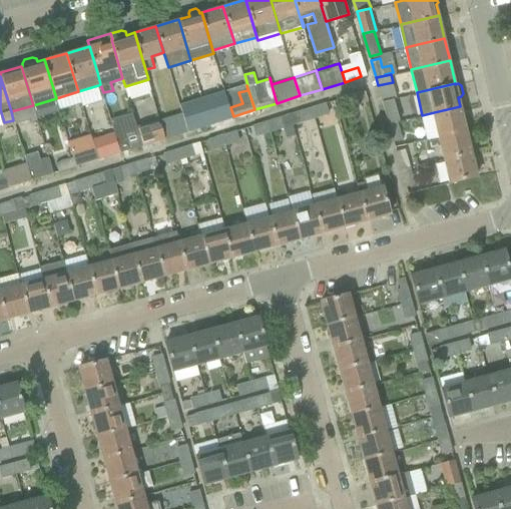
[(230,107),(229,107),(225,94),(202,101),(209,123),(233,116),(230,107)]
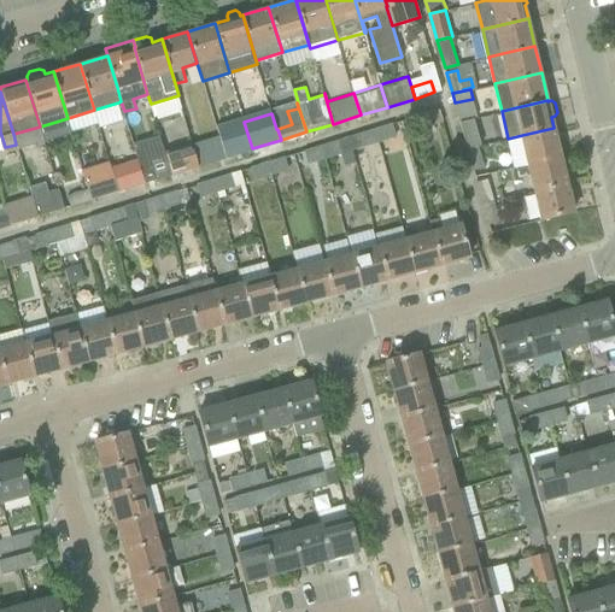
[(406,131),(423,127),(419,113),(403,118),(406,131)]
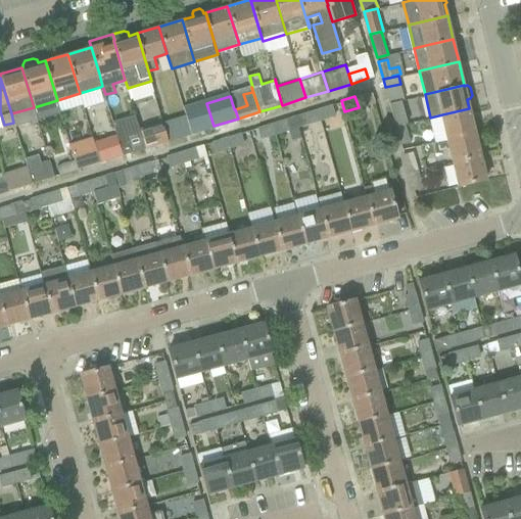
[(403,100),(390,102),(396,126),(407,124),(409,123),(403,100)]
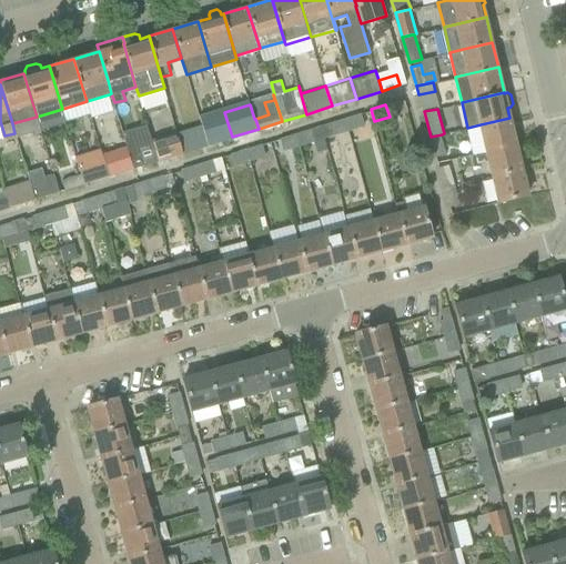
[(206,145),(232,137),(224,112),(201,120),(202,123),(201,124),(206,145)]
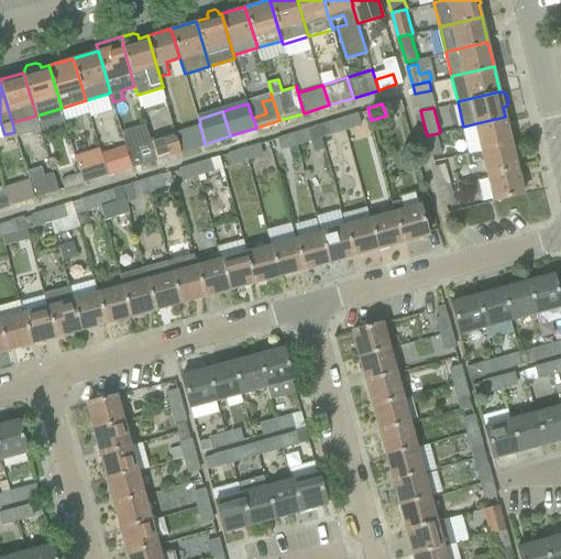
[(347,128),(362,123),(359,111),(343,116),(347,128)]
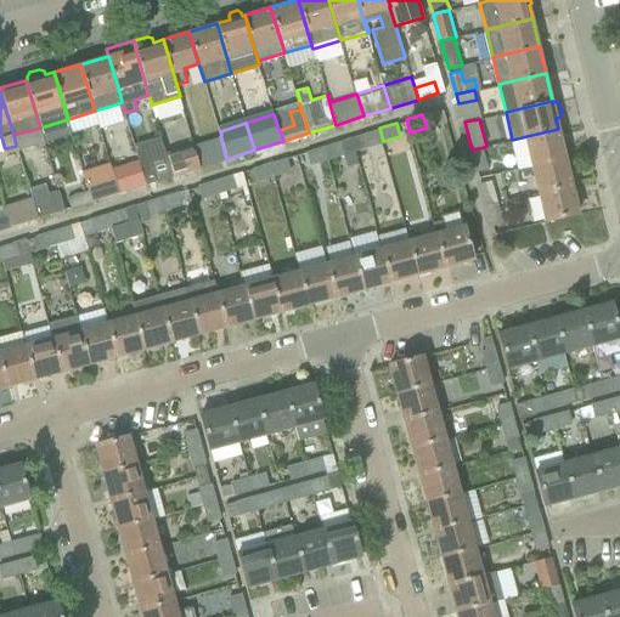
[(364,147),(383,141),(379,128),(360,134),(364,147)]
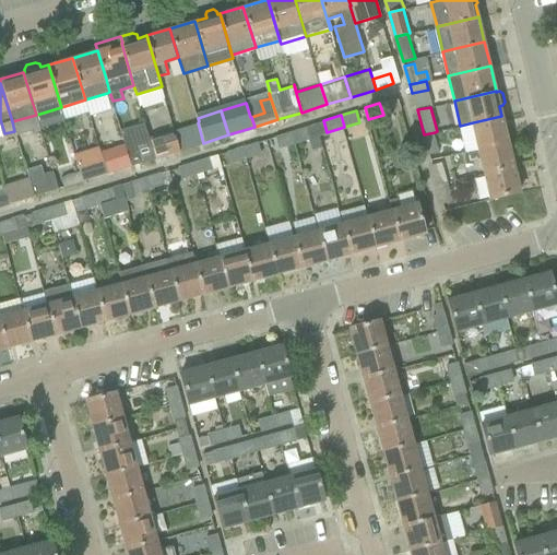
[(478,148),(508,140),(501,116),(473,122),(478,148)]
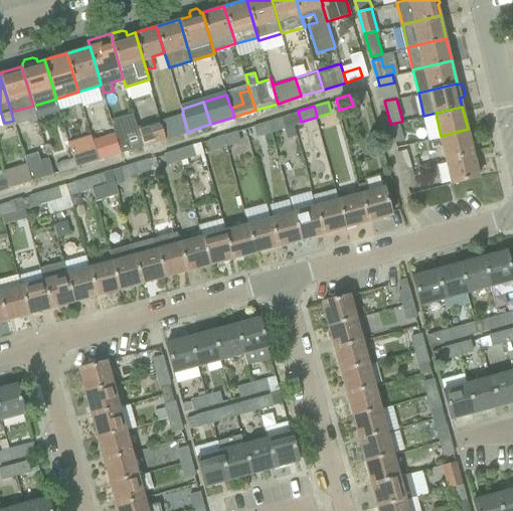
[(166,138),(187,132),(182,113),(160,119),(166,138)]
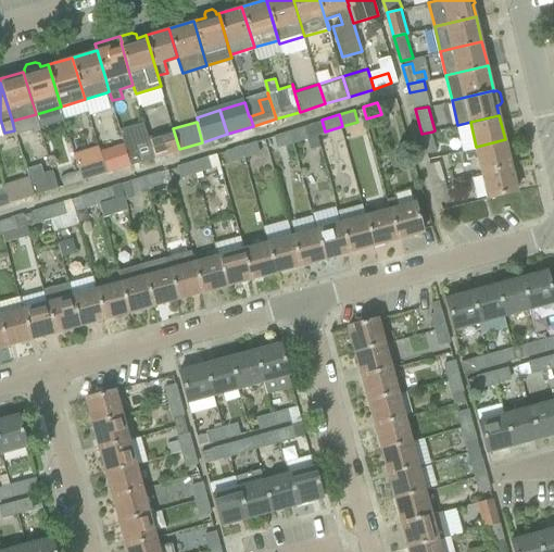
[(293,141),(309,137),(305,125),(290,129),(293,141)]
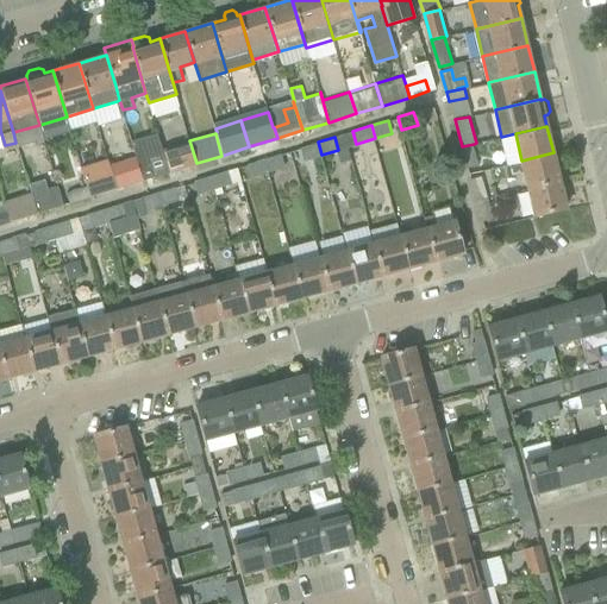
[(169,171),(196,163),(189,140),(162,150),(169,171)]
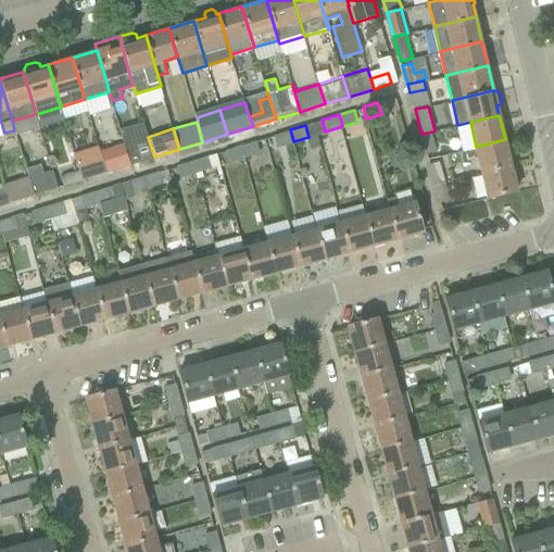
[(290,129),(275,135),(278,146),(293,141),(290,129)]
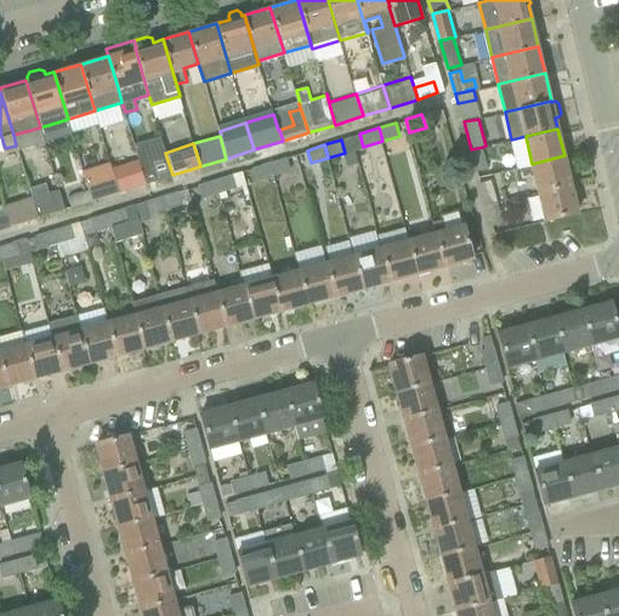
[(477,171),(489,167),(483,147),(471,149),(477,171)]
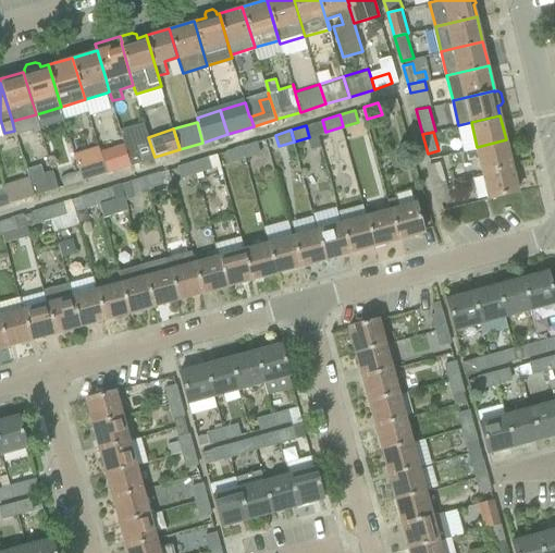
[(132,166),(149,159),(143,137),(124,144),(128,155),(132,166)]
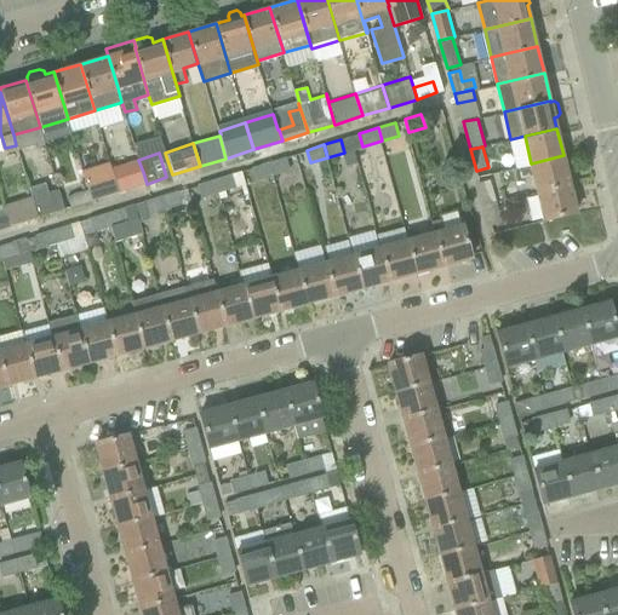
[(274,174),(291,168),(287,155),(270,161),(274,174)]
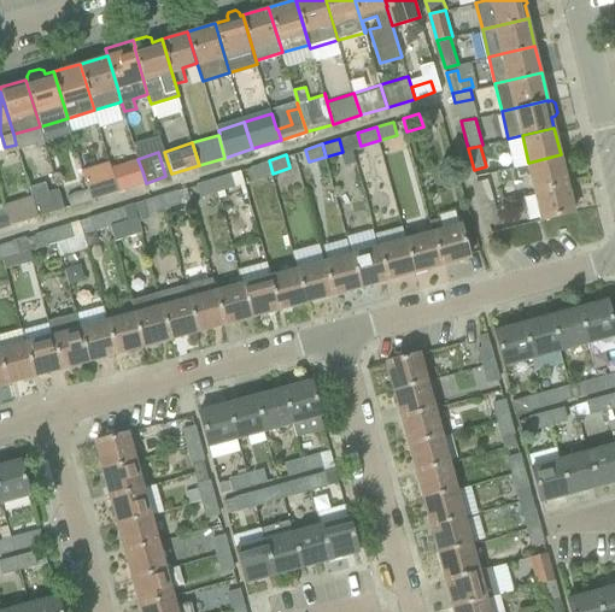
[(564,156),(561,156),(561,154),(528,163),(536,190),(567,182),(564,171),(568,171),(570,166),(568,158),(564,156)]
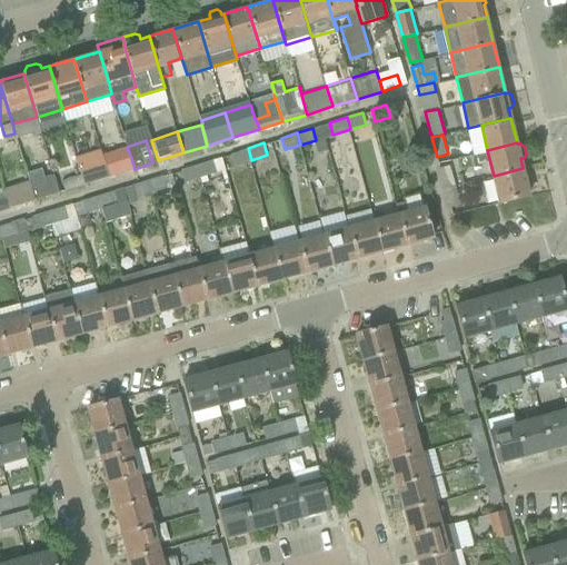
[(234,165),(251,160),(248,148),(230,152),(234,165)]
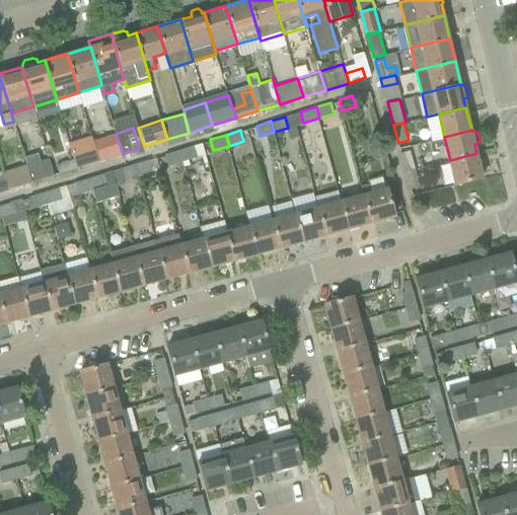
[(104,159),(123,154),(120,144),(101,150),(104,159)]
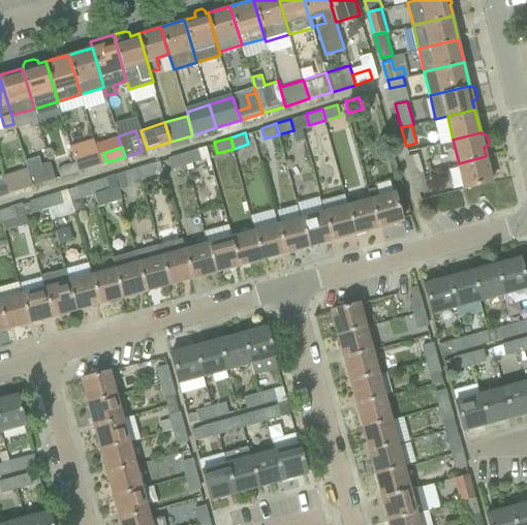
[(187,162),(203,158),(198,147),(184,151),(187,162)]
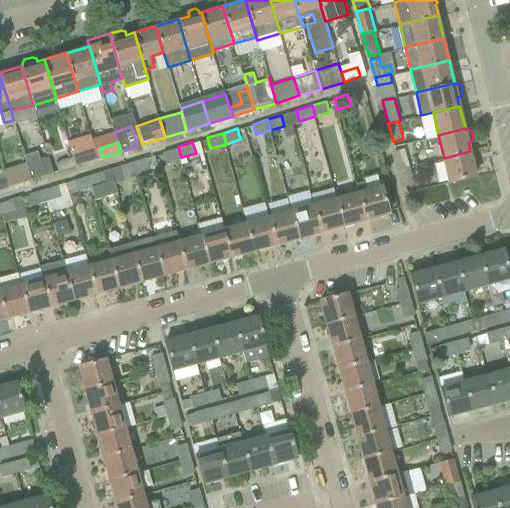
[(168,161),(181,157),(178,146),(165,151),(168,161)]
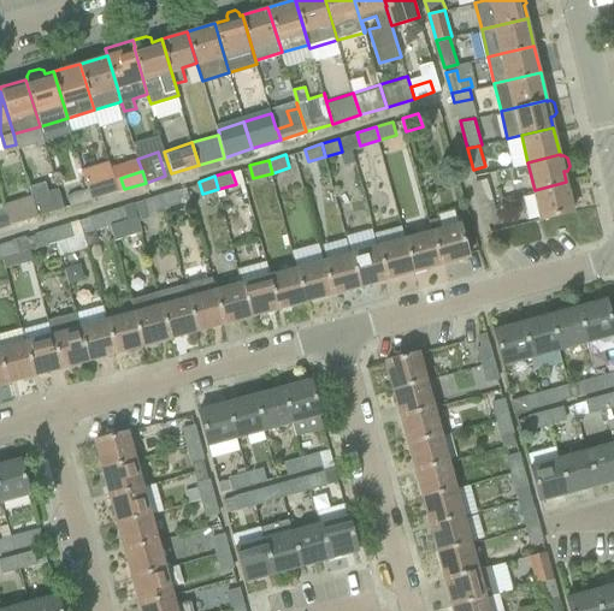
[(92,199),(118,190),(113,177),(87,185),(88,187),(92,199)]
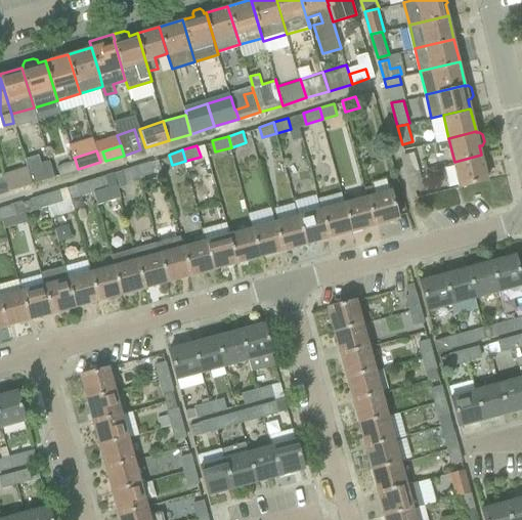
[(409,172),(420,170),(415,150),(405,154),(409,172)]
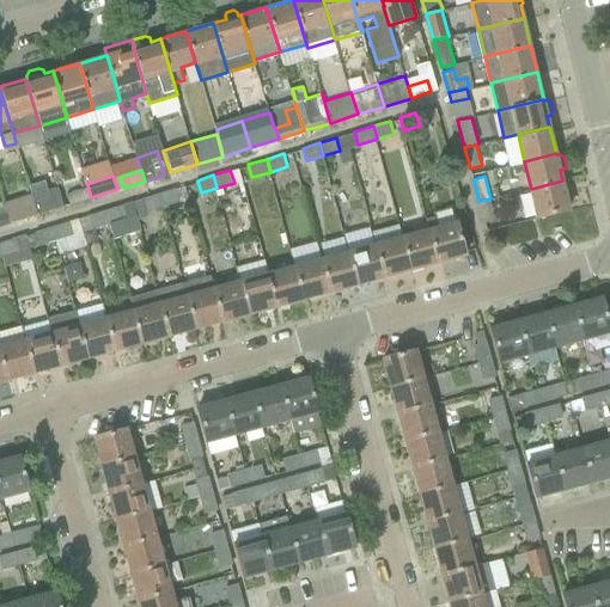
[(44,179),(29,184),(32,194),(34,198),(37,213),(63,203),(59,185),(50,188),(48,189),(44,179)]
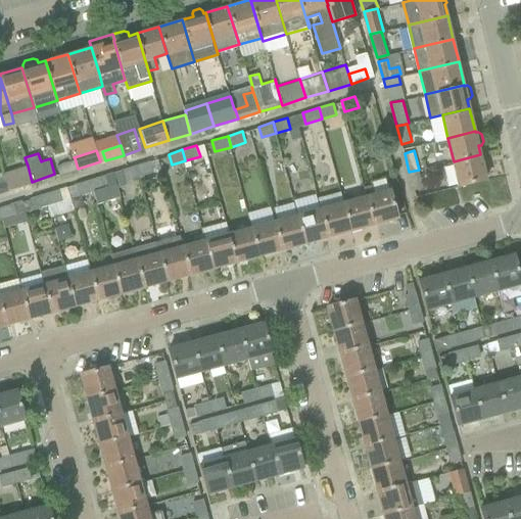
[(459,185),(486,178),(480,154),(454,161),(459,185)]
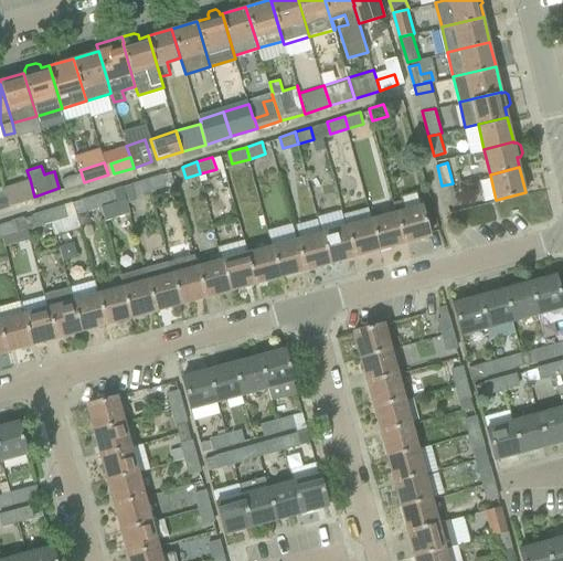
[(65,188),(84,182),(81,171),(62,178),(65,188)]
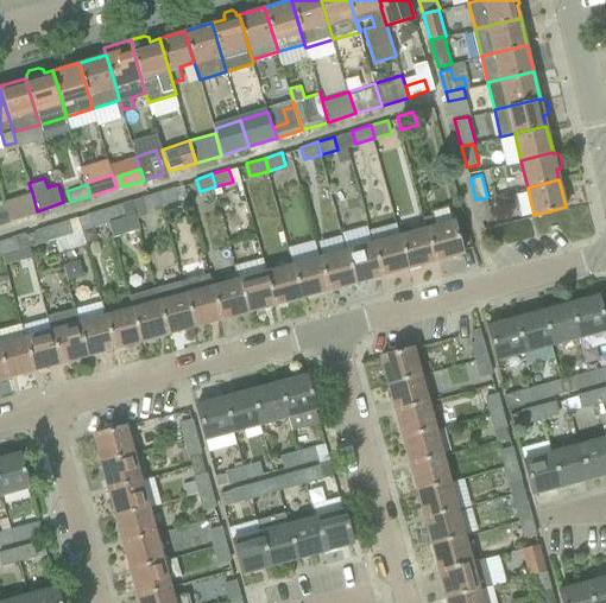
[(162,204),(181,200),(176,185),(158,190),(162,204)]
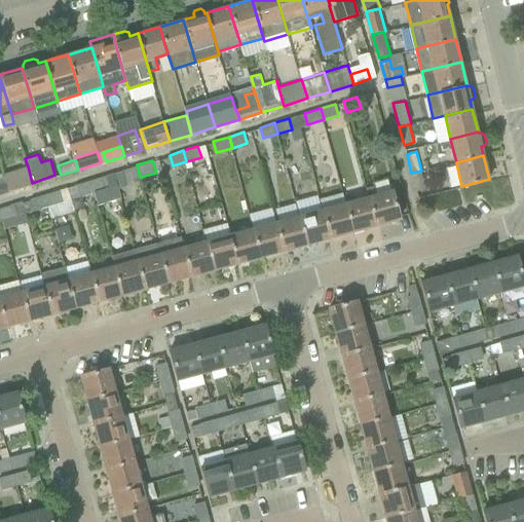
[(126,182),(140,177),(137,164),(122,170),(126,182)]
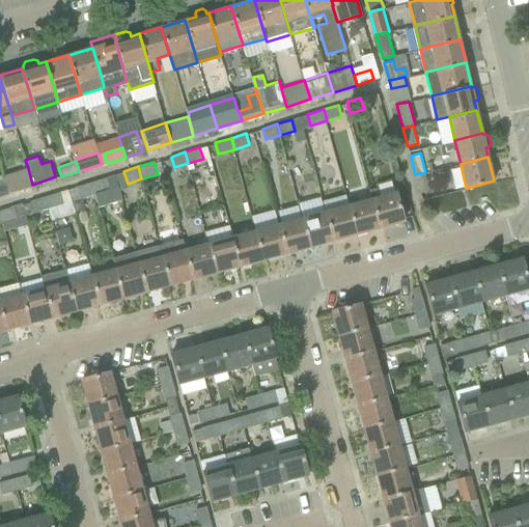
[(32,185),(29,172),(28,168),(4,176),(8,192),(32,185)]
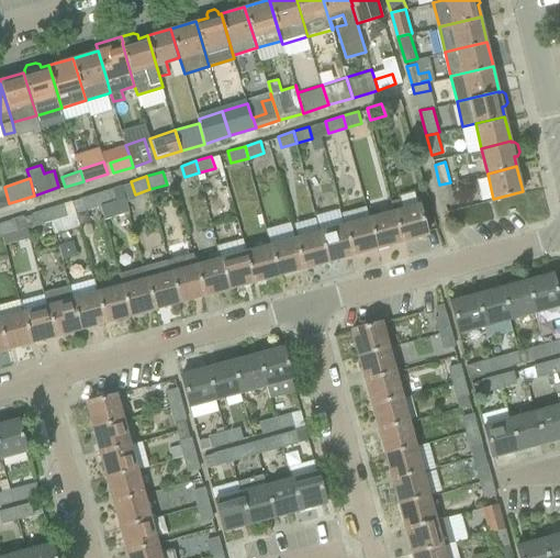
[(445,204),(455,202),(450,182),(439,185),(445,204)]
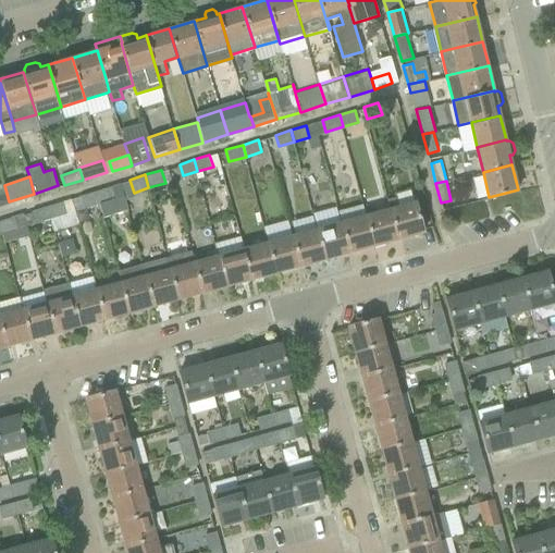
[(4,185),(3,185),(2,182),(0,182),(0,204),(9,201),(4,185)]
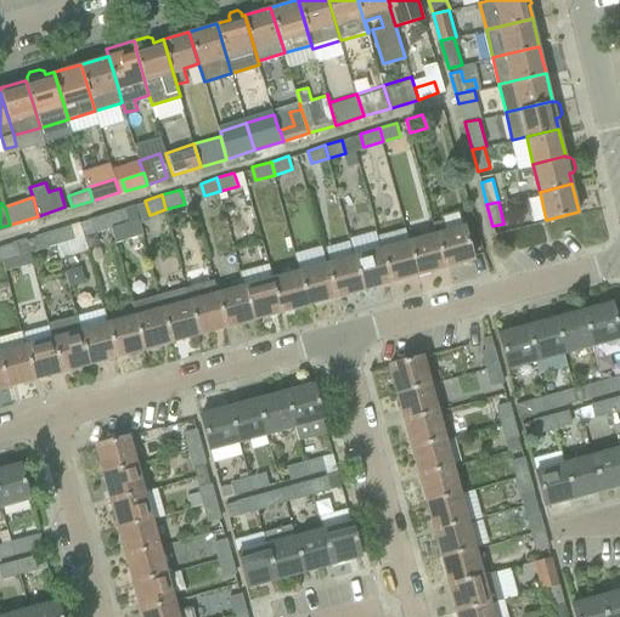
[(135,205),(107,214),(111,227),(114,241),(144,232),(140,221),(135,205)]
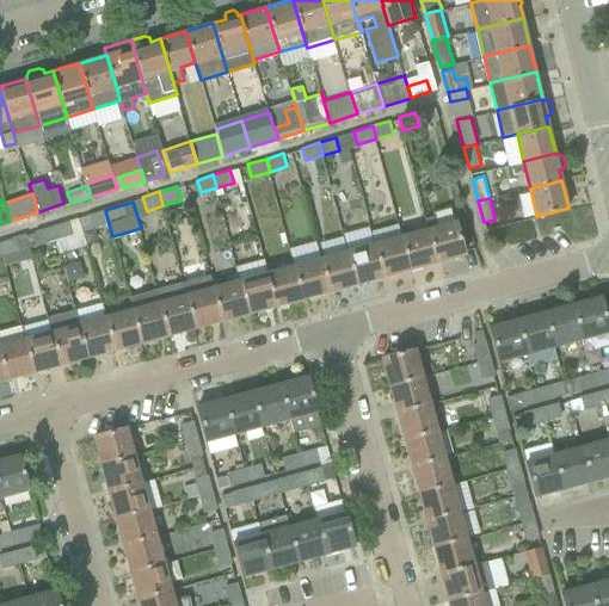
[(466,253),(459,229),(453,206),(435,211),(436,216),(428,218),(438,260),(466,253)]
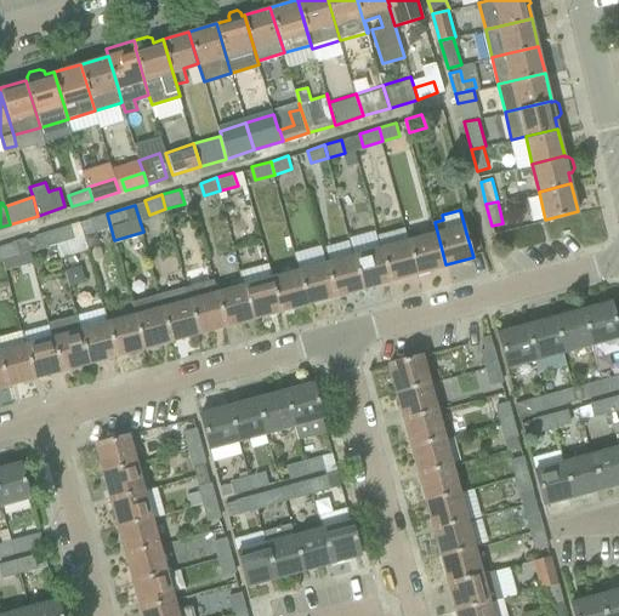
[(107,214),(92,218),(97,231),(111,227),(107,214)]
